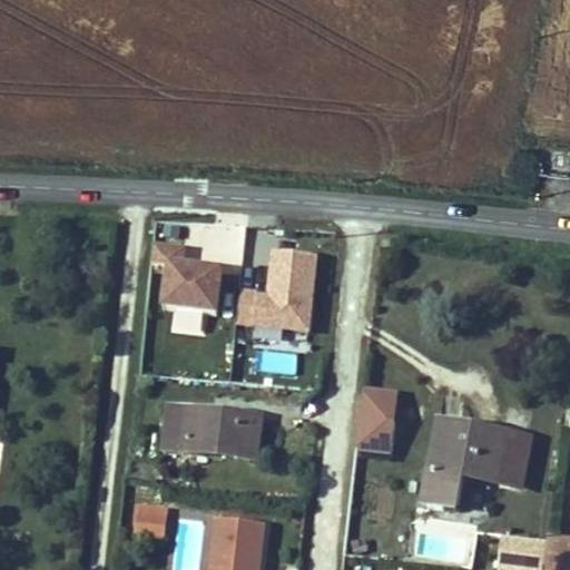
[(237,326),(312,331),(317,253),(271,249),(267,292),(239,290),(237,326)]
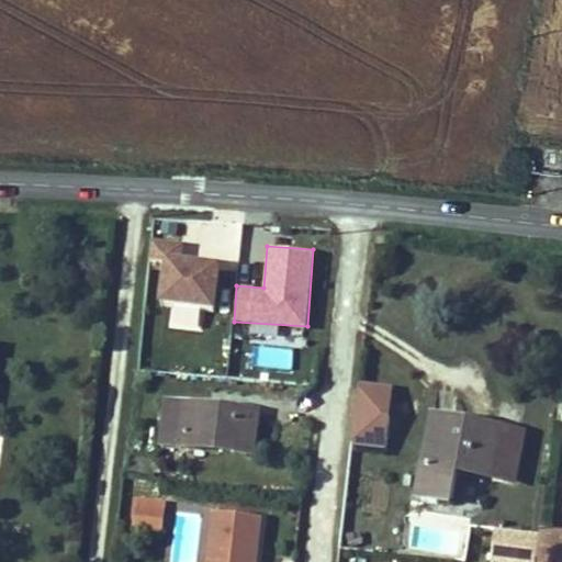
[(408,417),(409,400),(375,396),(373,413),(408,417)]
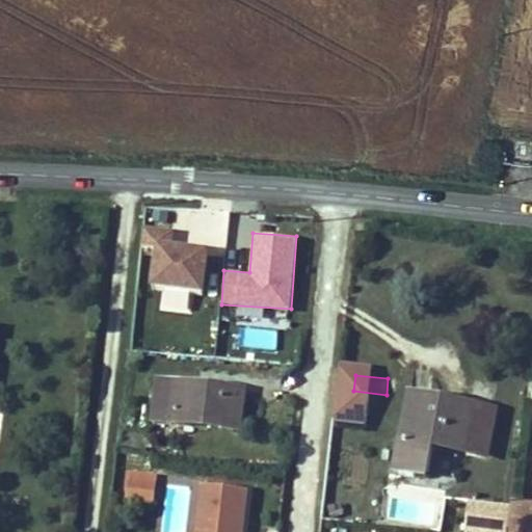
[(238,428),(242,393),(224,391),(223,397),(194,393),(195,387),(178,384),(177,390),(156,388),(153,421),(173,423),(174,421),(238,428)]
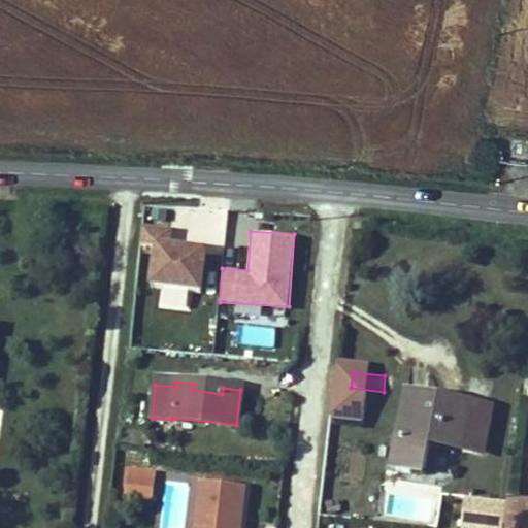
[(149,395),(150,385),(136,383),(135,393),(149,395)]
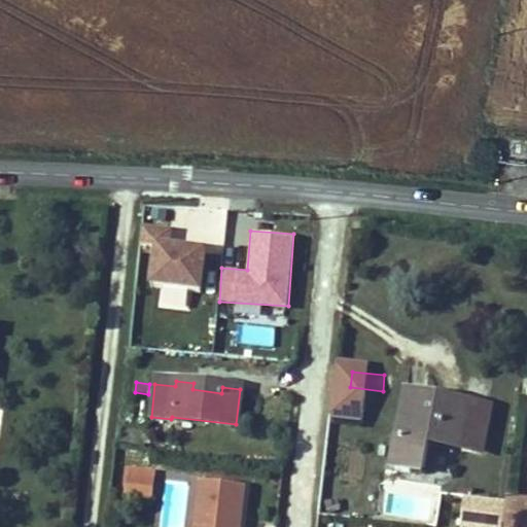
[(221,393),(222,387),(194,383),(192,389),(221,393)]
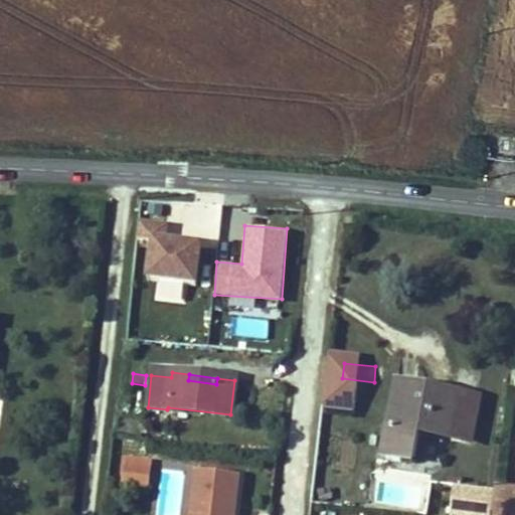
[(372,398),(374,382),(342,378),(340,394),(372,398)]
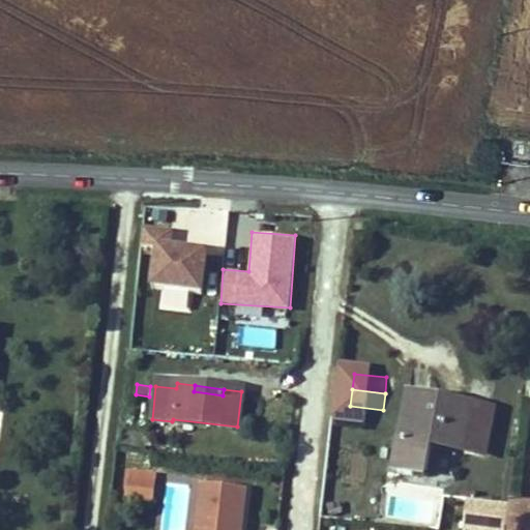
[(433,407),(435,401),(410,395),(409,403),(433,407)]
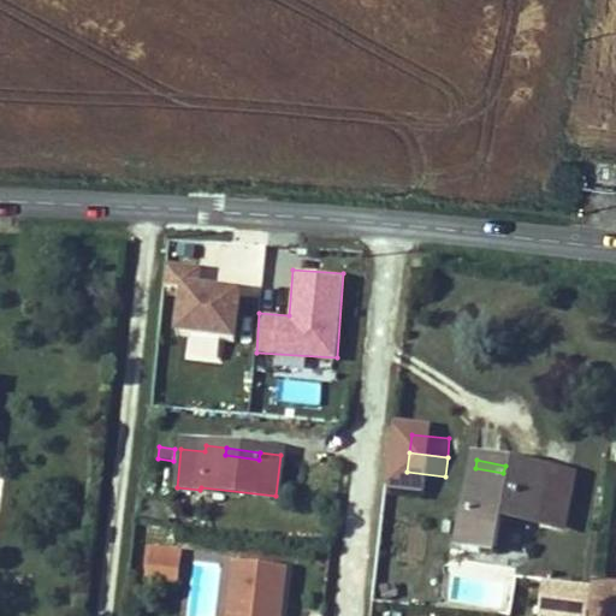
[(562,527),(570,478),(505,466),(503,473),(475,468),(461,545),(496,551),(502,516),(562,527)]
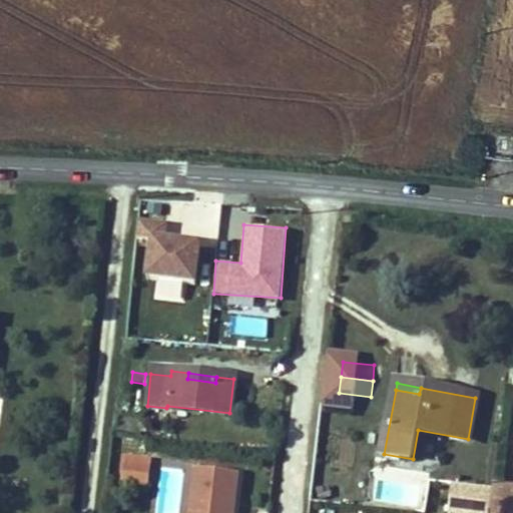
[(150,468),(151,457),(126,454),(125,465),(150,468)]
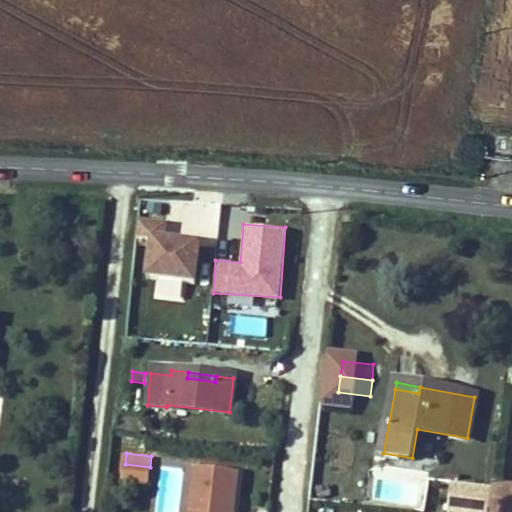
[(148,483),(150,467),(125,464),(123,480),(148,483)]
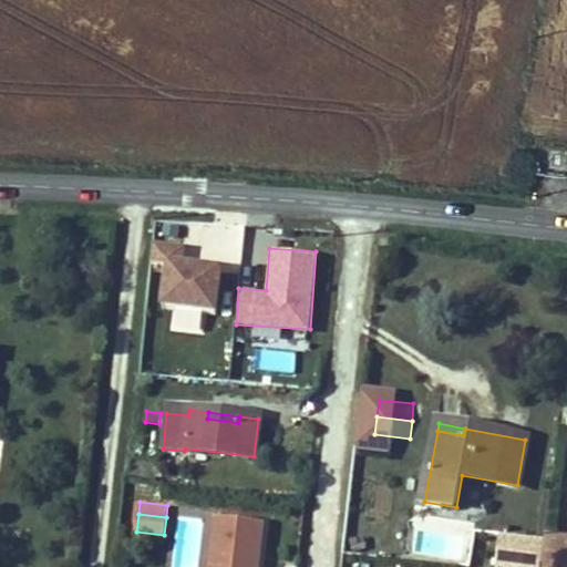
[(258,566),(264,523),(216,518),(209,566),(258,566)]
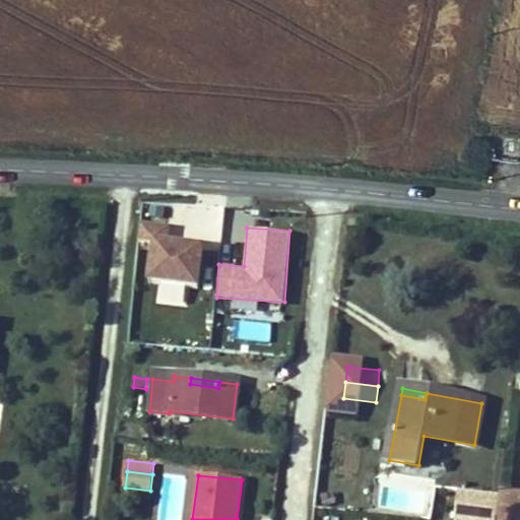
[(518,519),(519,499),(519,496),(500,494),(498,516),(518,519)]
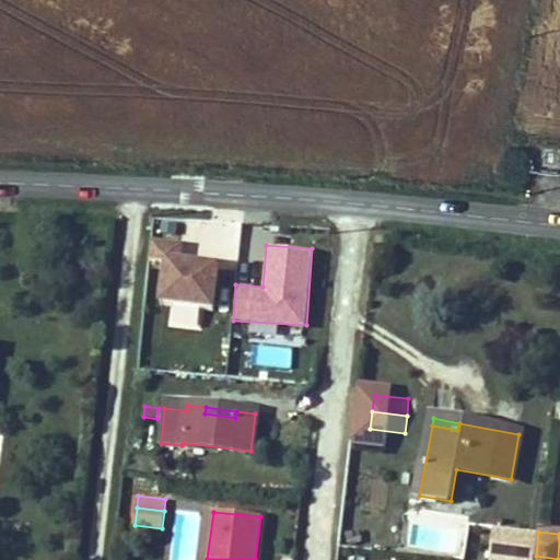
[(491,559),(517,559),(520,547),(492,544),(490,559),(491,559)]
